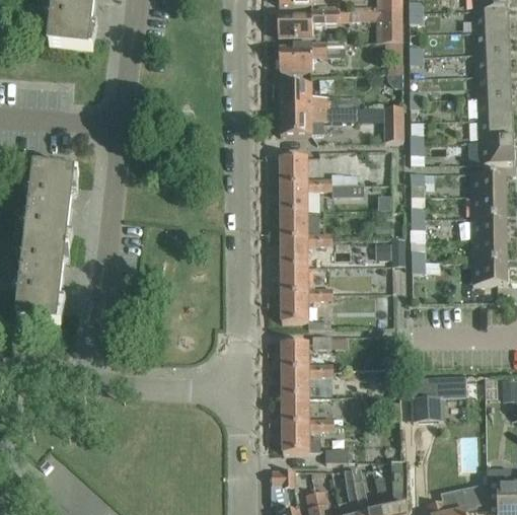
[(54,0),(49,46),(91,50),(91,49),(87,49),(92,0),(54,0)]
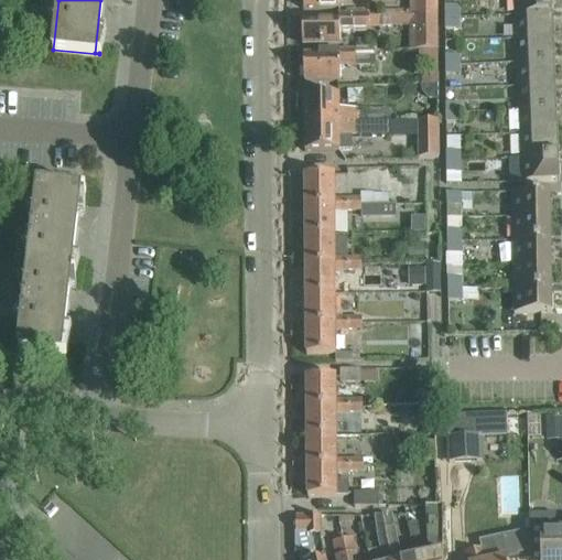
[(512,0),(514,10),(551,9),(550,0),(512,0)]
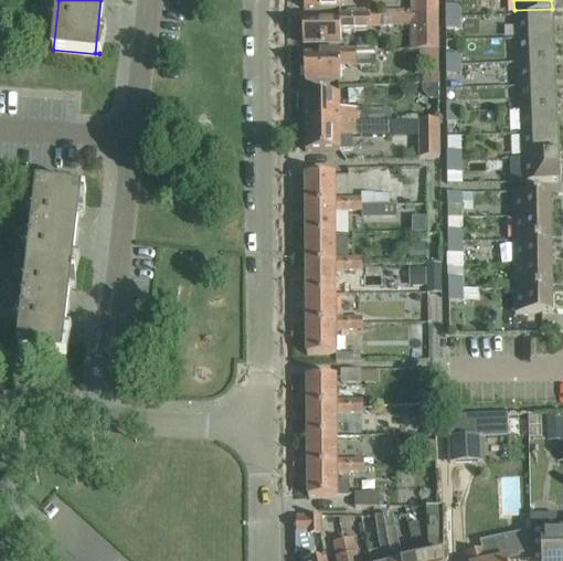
[(458,1),(444,1),(444,12),(444,13),(458,13),(458,11),(458,1)]
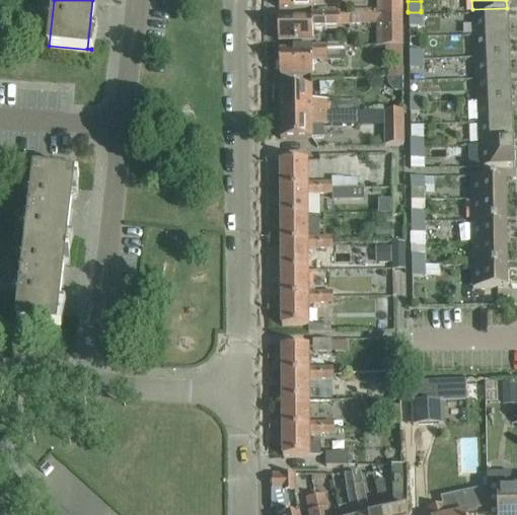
[(507,8),(472,9),(473,31),(508,30),(507,8)]
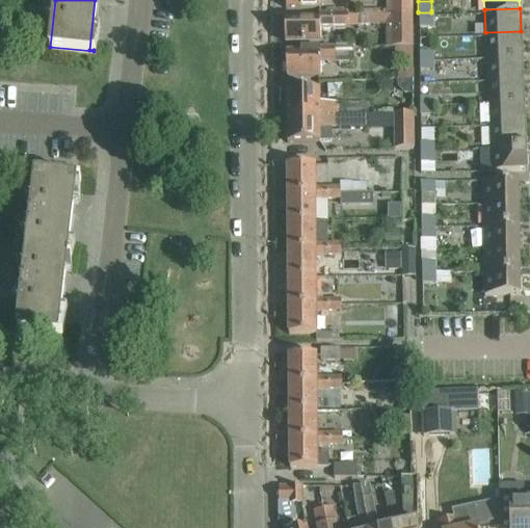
[(346,10),(339,10),(318,10),(318,15),(285,15),(285,40),(318,40),(318,27),(347,27),(346,10)]
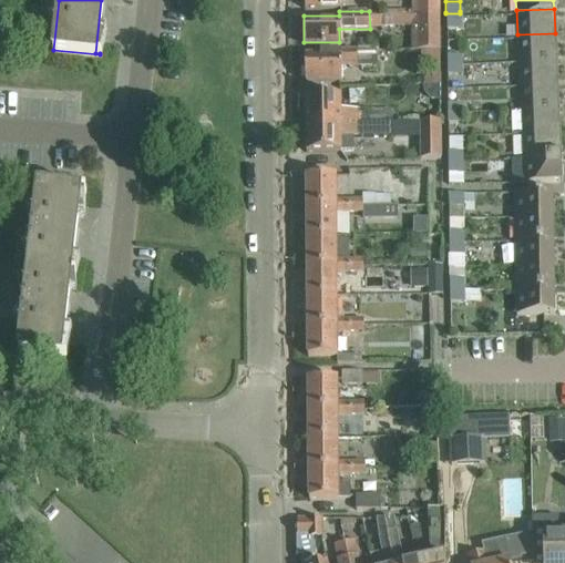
[(390,11),(379,11),(379,23),(380,23),(382,23),(390,23),(390,11)]
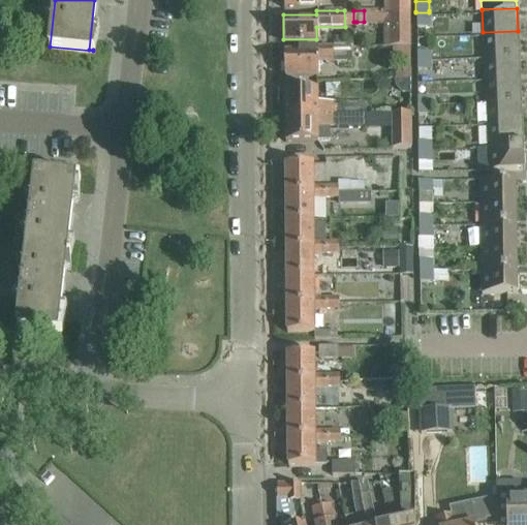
[(429,12),(415,12),(415,22),(415,23),(429,23),(429,22),(429,12)]
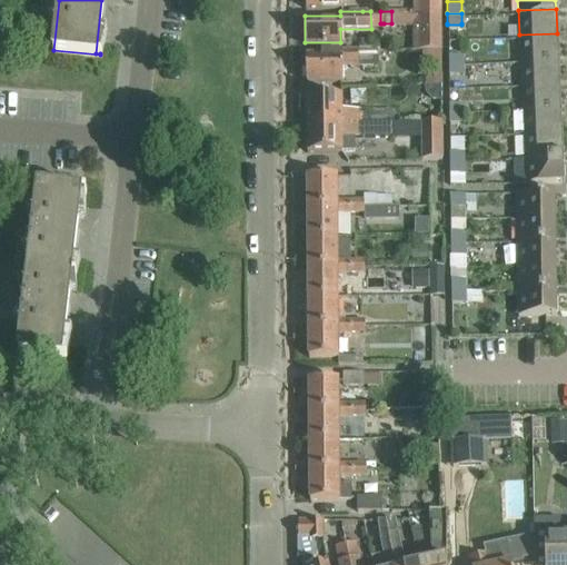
[(417,46),(441,45),(440,19),(417,19),(417,46)]
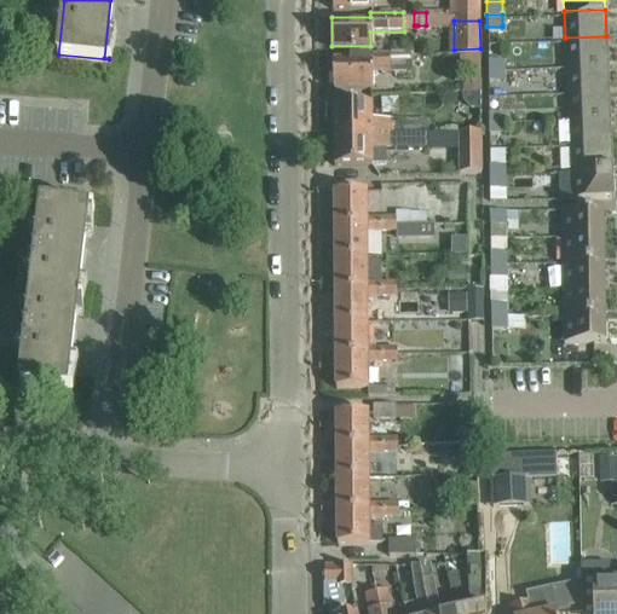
[(607,63),(606,36),(565,38),(566,64),(607,63)]
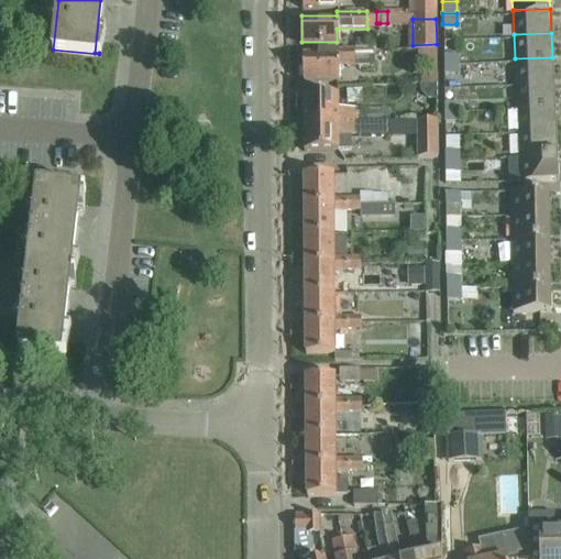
[(373,46),(353,47),(316,47),(316,51),(301,51),(303,77),(339,77),(339,64),(373,64),(373,46)]
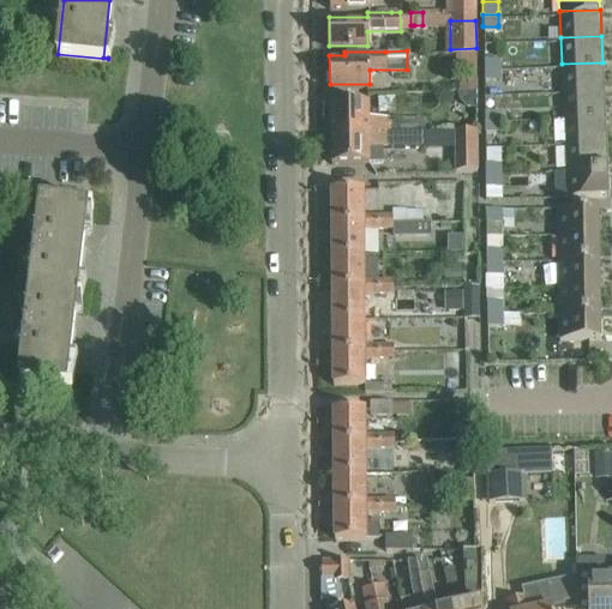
[(484,66),(499,66),(498,55),(484,56),(484,66)]
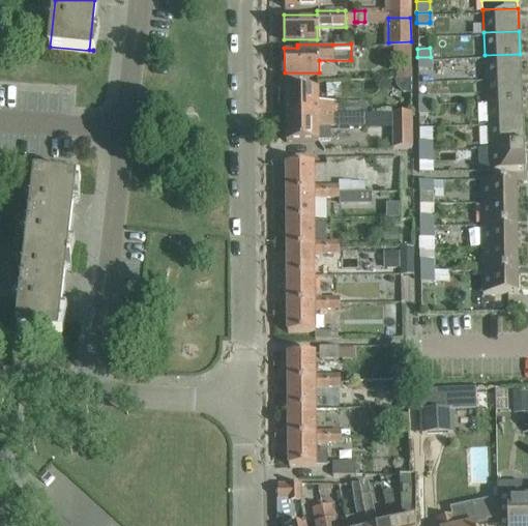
[(520,54),(485,55),(486,78),(521,76),(520,54)]
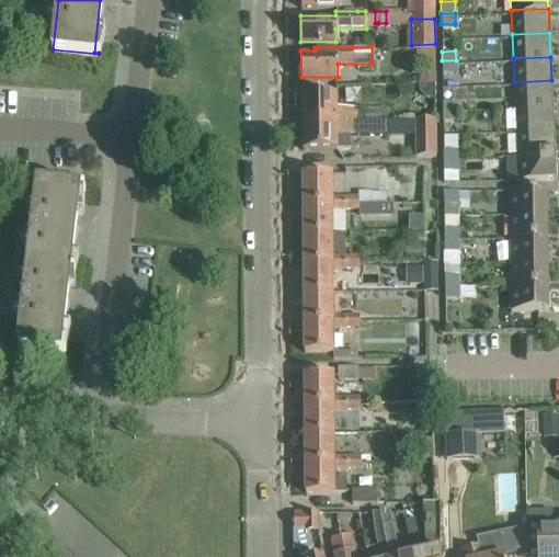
[(456,60),(442,60),(442,70),(456,70),(456,60)]
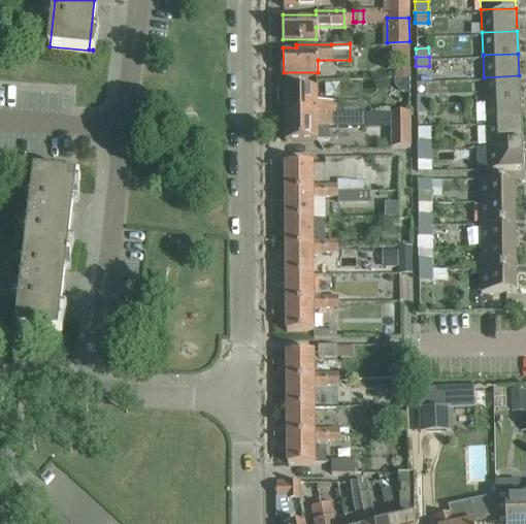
[(407,75),(393,75),(393,83),(400,90),(407,91),(407,75)]
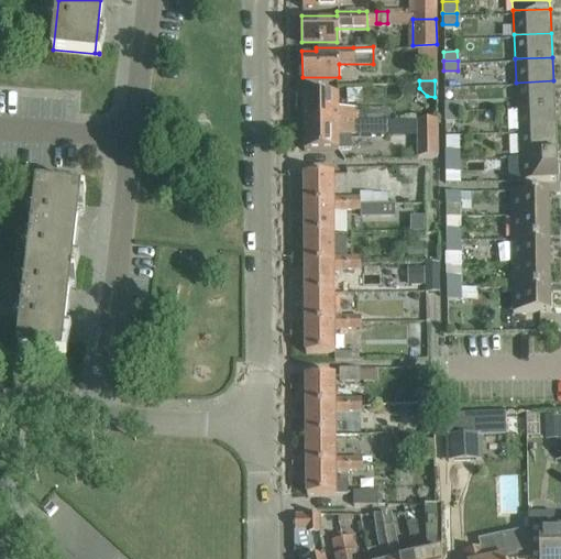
[(553,80),(516,83),(517,107),(554,105),(553,80)]
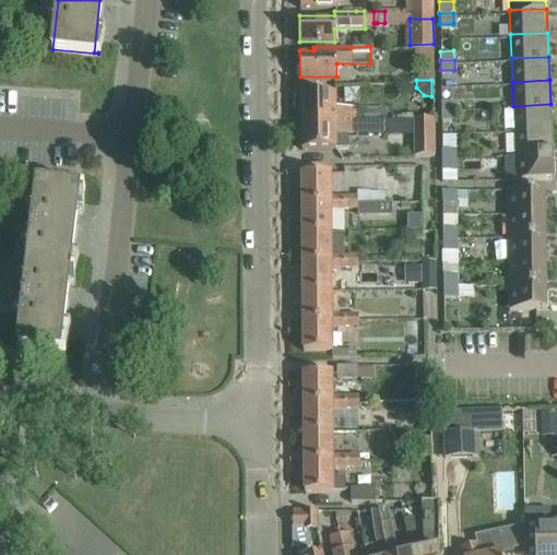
[(383,107),(354,107),(354,104),(334,104),(334,90),(300,90),(300,118),(383,117),(383,107)]
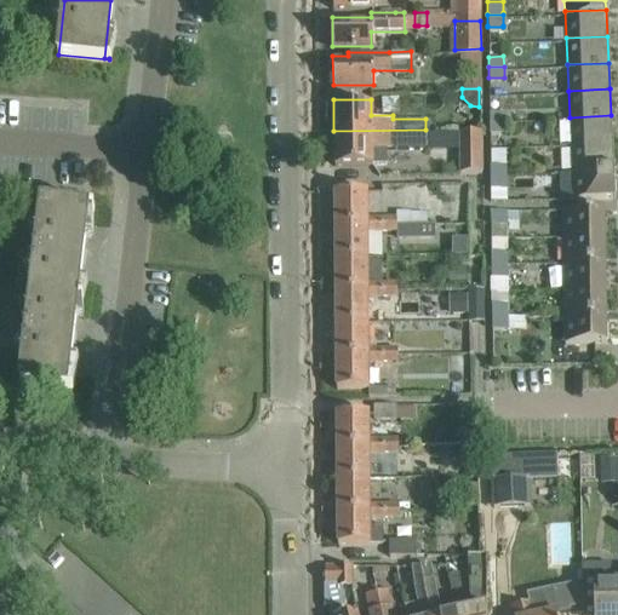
[(504,130),(503,109),(488,109),(488,130),(504,130)]
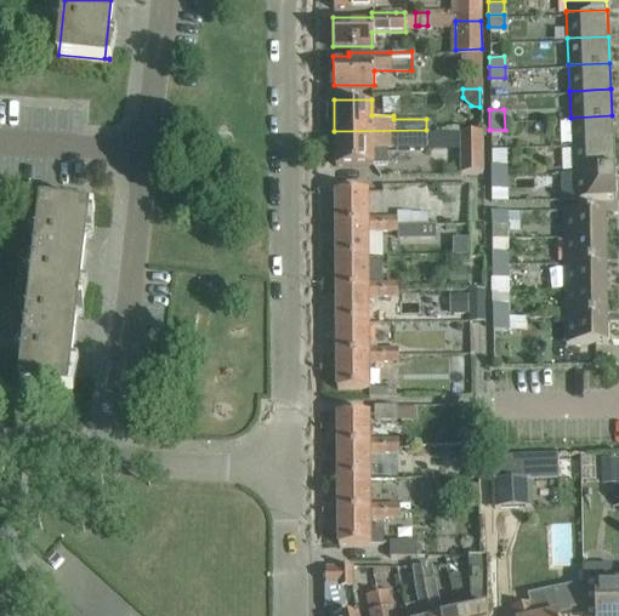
[(613,142),(612,115),(571,118),(572,143),(613,142)]
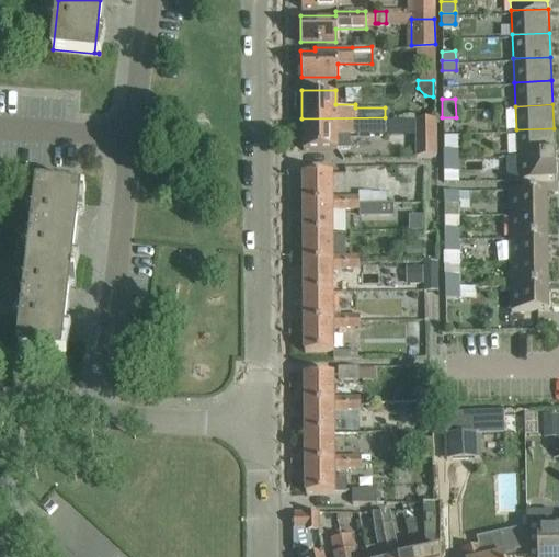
[(432,149),(432,115),(414,115),(414,149),(432,149)]
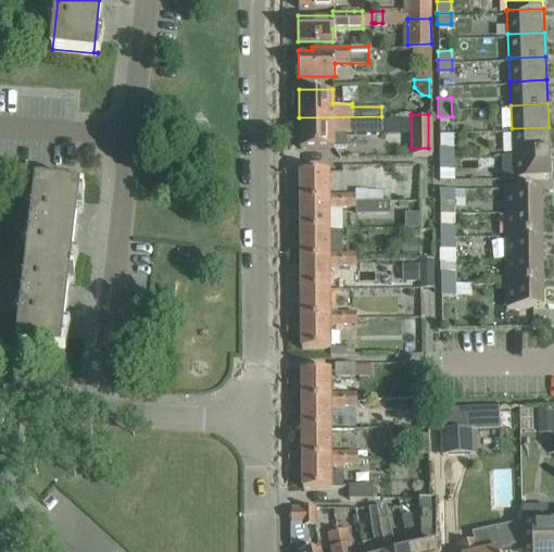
[(381,116),(299,117),(299,146),(344,145),(343,129),(381,129),(381,116)]
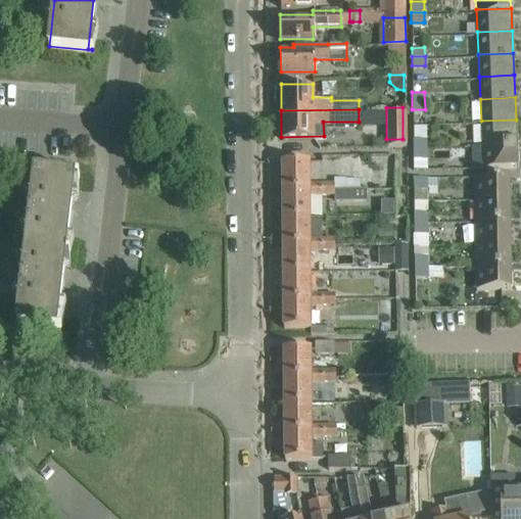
[(516,120),(481,121),(482,143),(516,142),(516,120)]
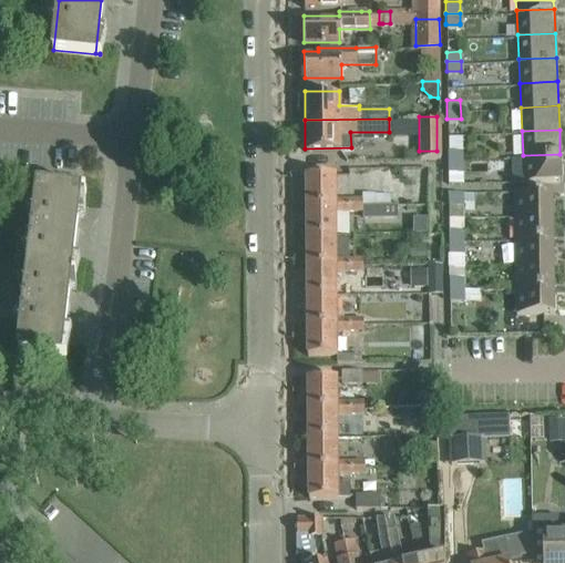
[(461,147),(448,147),(448,149),(448,159),(461,159),(461,149),(461,147)]
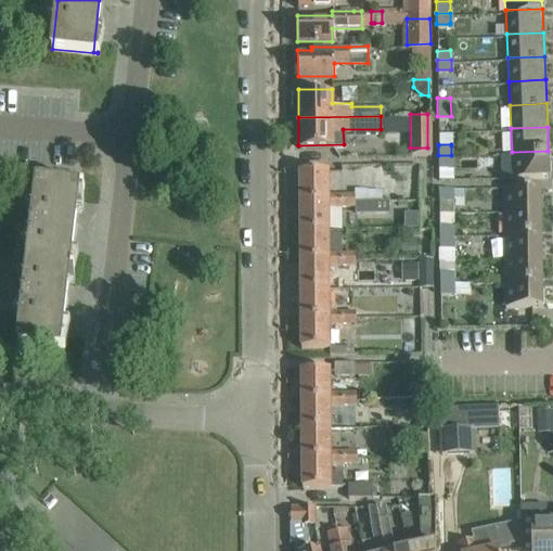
[(549,175),(548,151),(512,152),(513,176),(549,175)]
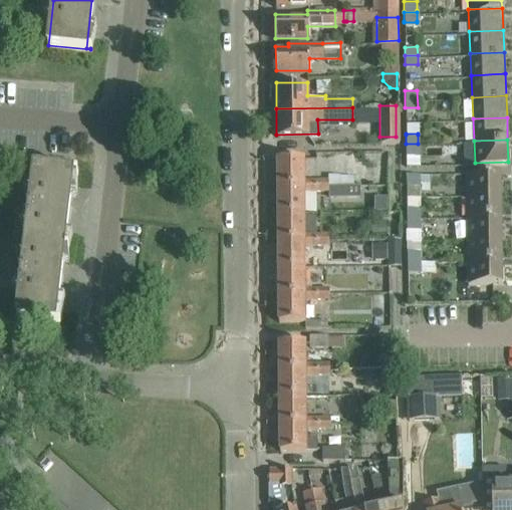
[(418,144),(406,144),(406,154),(418,154),(418,144)]
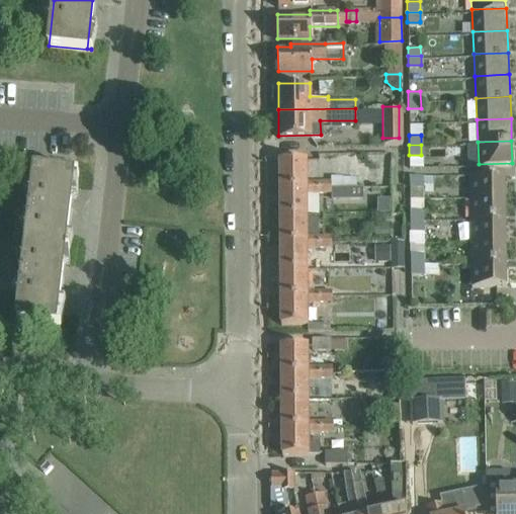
[(330,183),(330,178),(307,178),(307,157),(278,157),(278,184),(330,183)]
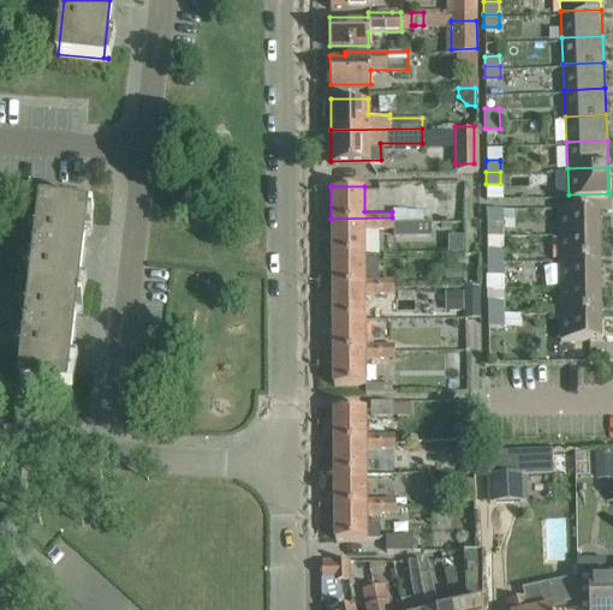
[(85,204),(91,205),(91,203),(41,198),(30,288),(76,293),(85,204)]
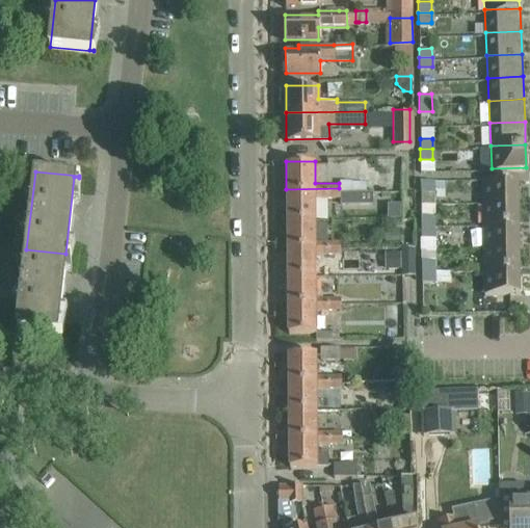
[(482,201),(518,200),(517,177),(481,178),(482,201)]
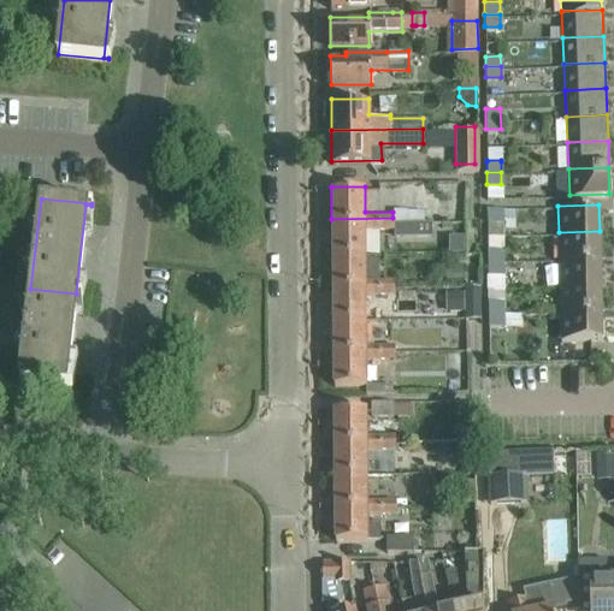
[(407,206),(393,206),(393,209),(393,212),(393,218),(407,218),(407,206)]
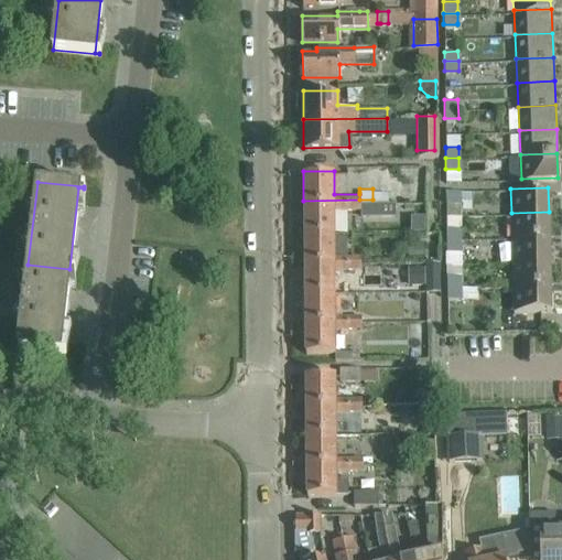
[(460,201),(458,189),(445,189),(445,201),(460,201)]
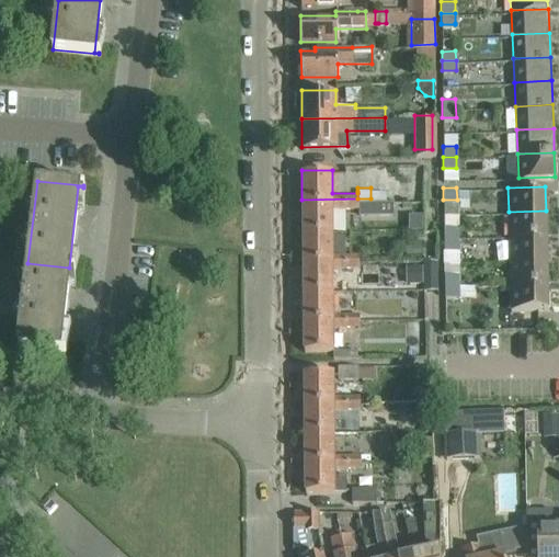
[(375,212),(375,199),(371,199),(357,199),(301,200),(303,229),(332,228),(332,205),(357,205),(357,212),(375,212)]
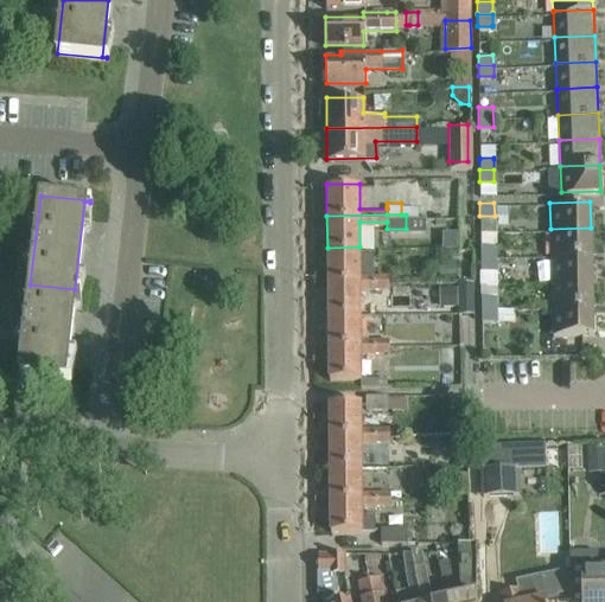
[(591,254),(591,228),(551,229),(551,255),(591,254)]
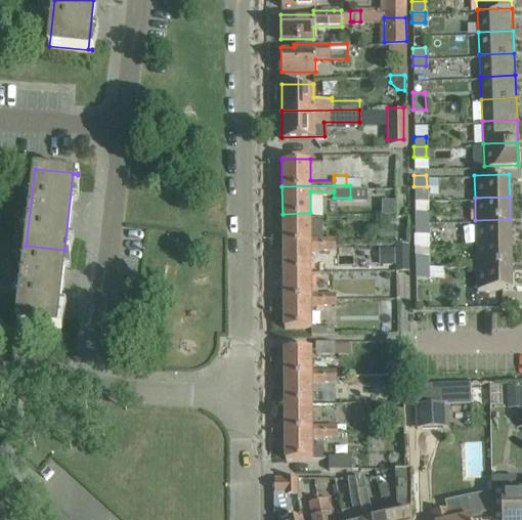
[(414,210),(414,220),(427,220),(427,210),(414,210)]
